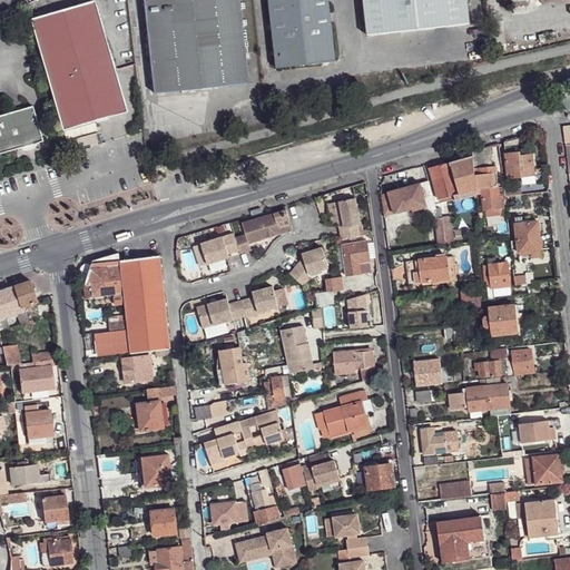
[(94,0),(30,19),(62,129),(127,111),(94,0)]
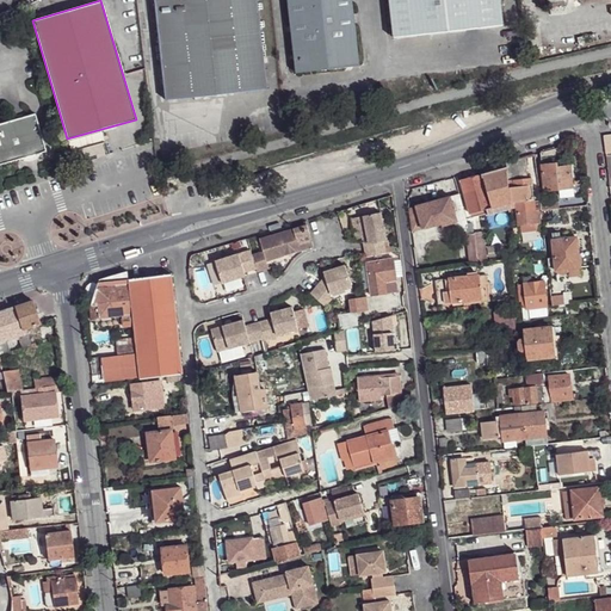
[(154,0),(165,100),(266,88),(255,0),(154,0)]
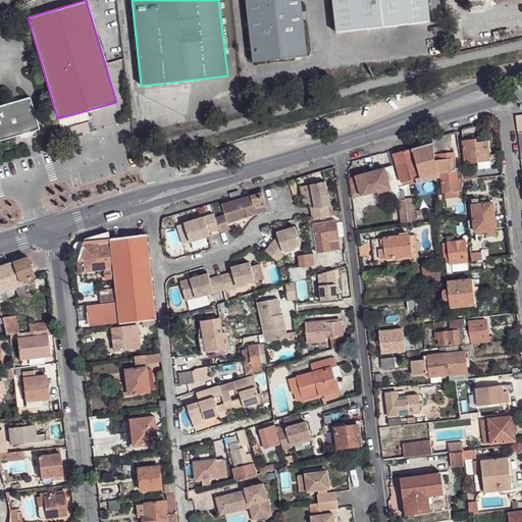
[(245,0),(252,61),(306,55),(300,0),(245,0)]
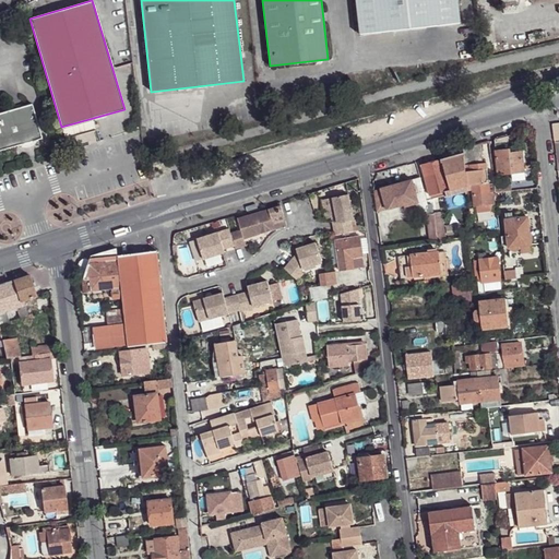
[(355,0),(359,34),(459,23),(455,0),(355,0)]
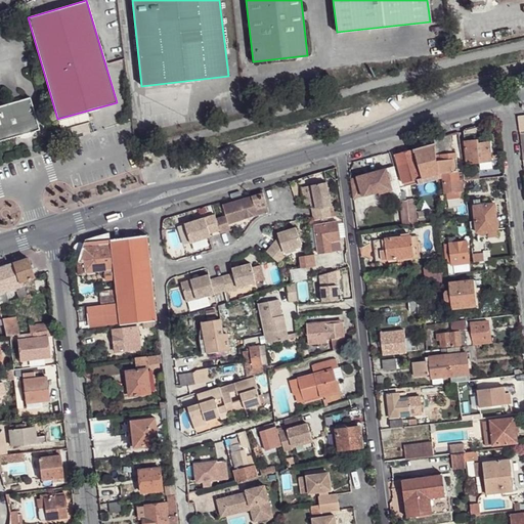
[(0,105),(0,140),(39,129),(30,97),(22,99),(23,104),(15,106),(14,101),(0,105)]
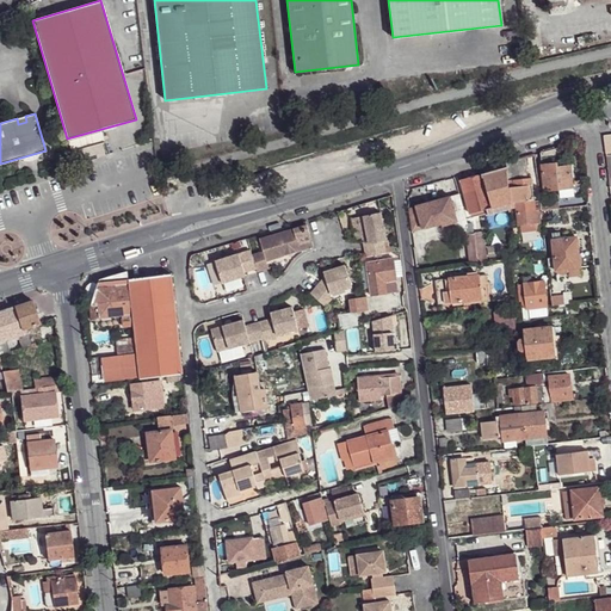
[(559,147),(541,152),(542,160),(543,173),(545,190),(573,187),(571,166),(559,167),(559,162),(560,162),(559,147)]
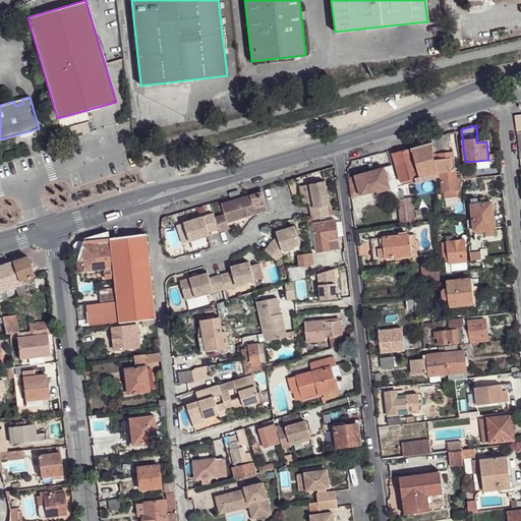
[(449,133),(432,138),(432,143),(436,174),(441,174),(443,192),(445,191),(445,197),(458,195),(459,189),(460,189),(459,179),(456,179),(456,176),(454,149),(450,150),(449,133)]
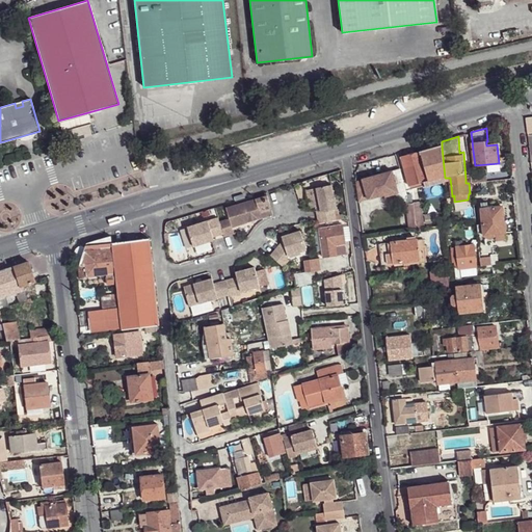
[(442,147),(401,157),(409,185),(423,181),(425,186),(446,180),(445,178),(442,147)]
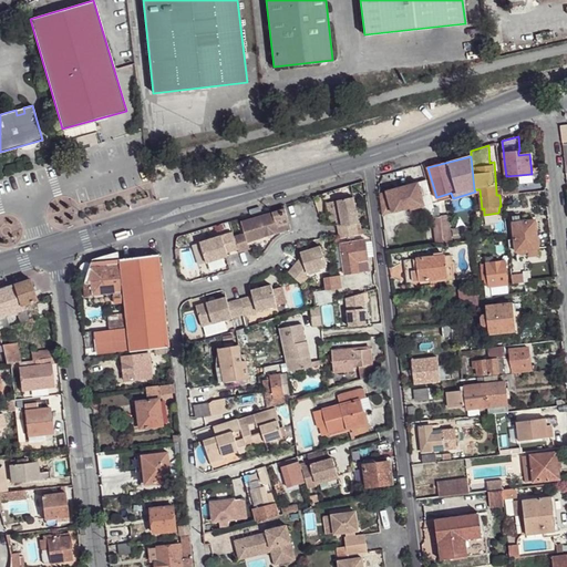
[(426,179),(391,191),(393,200),(385,203),(389,214),(411,208),(411,209),(421,206),(422,209),(429,215),(432,214),(435,213),(434,207),(426,179)]
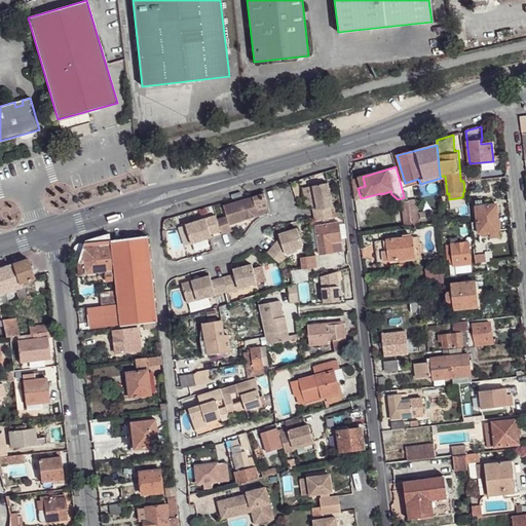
[(470,167),(464,167),(465,182),(481,180),(479,168),(470,170),(470,167)]
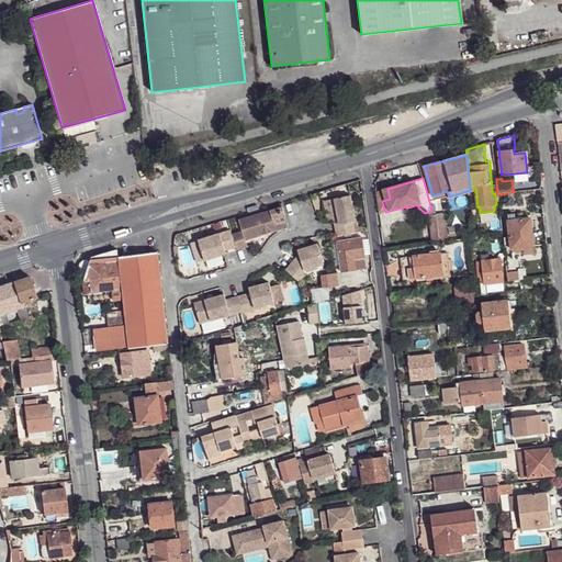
[(336,225),(337,236),(344,235),(351,233),(356,233),(353,222),(356,222),(351,195),(336,199),(340,224),(336,225)]
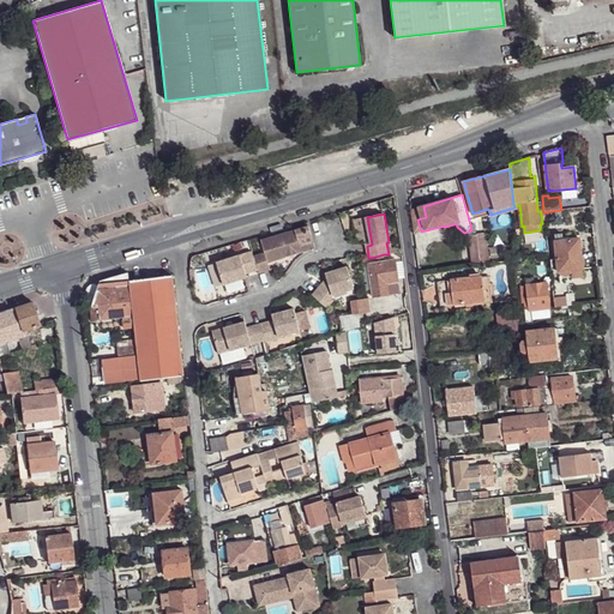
[(475,223),(470,224),(471,230),(468,232),(473,265),(482,264),(477,234),(476,234),(475,223)]
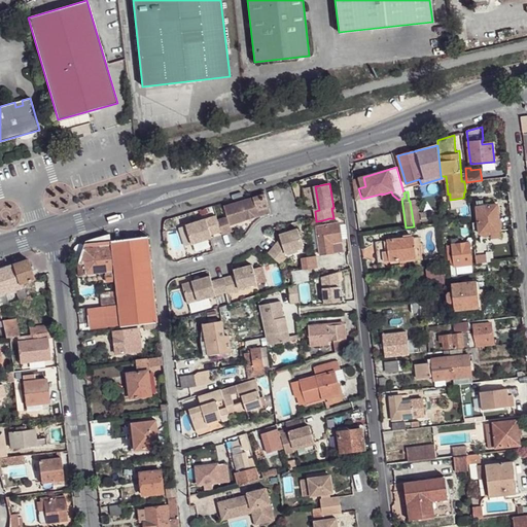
[(270,212),(264,194),(223,207),(226,217),(216,220),(220,232),(221,235),(231,232),(229,225),(270,212)]
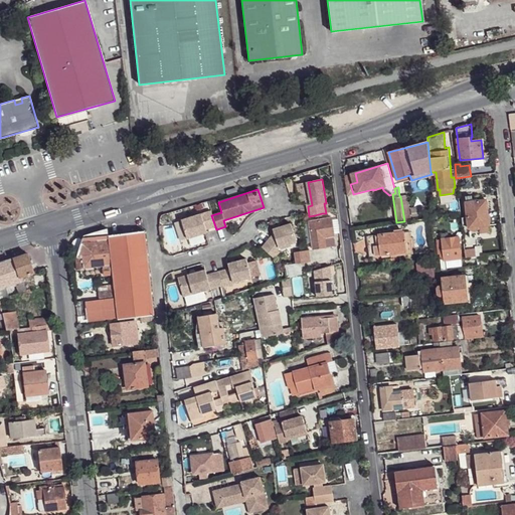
[(407,195),(400,196),(404,221),(410,220),(407,195)]
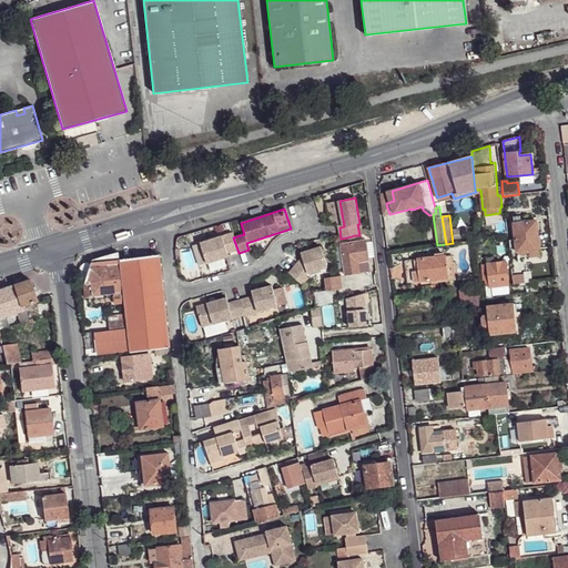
[(523,222),(514,222),(516,240),(517,249),(517,251),(528,250),(529,256),(539,255),(536,220),(523,222)]
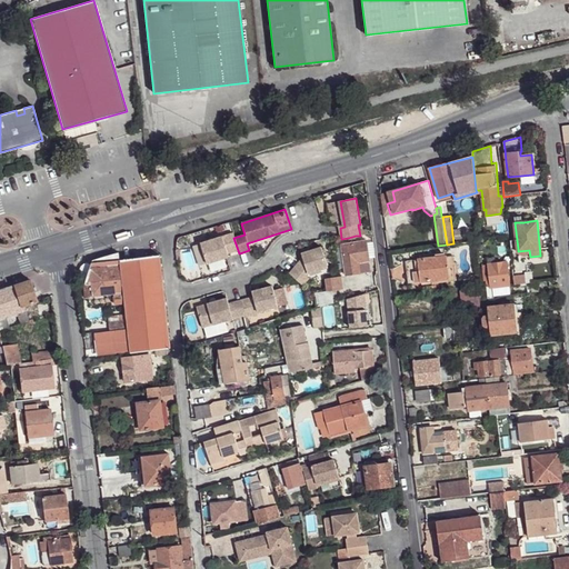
[(238,250),(232,233),(200,243),(206,263),(228,257),(227,253),(238,250)]
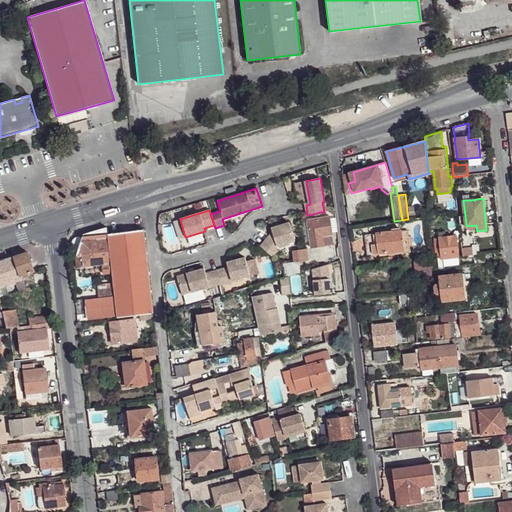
[(330,217),(307,220),(311,248),(333,245),(331,234),(332,234),(332,232),(330,218),(330,217)]
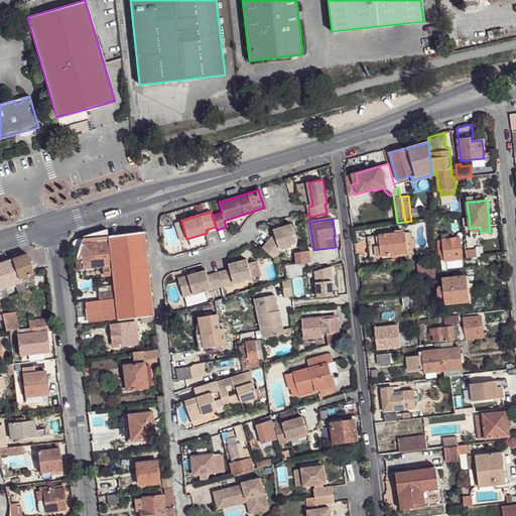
[(274,234),(262,248),(273,259),(279,253),(277,250),(278,249),(296,243),(291,225),(273,230),(274,234)]
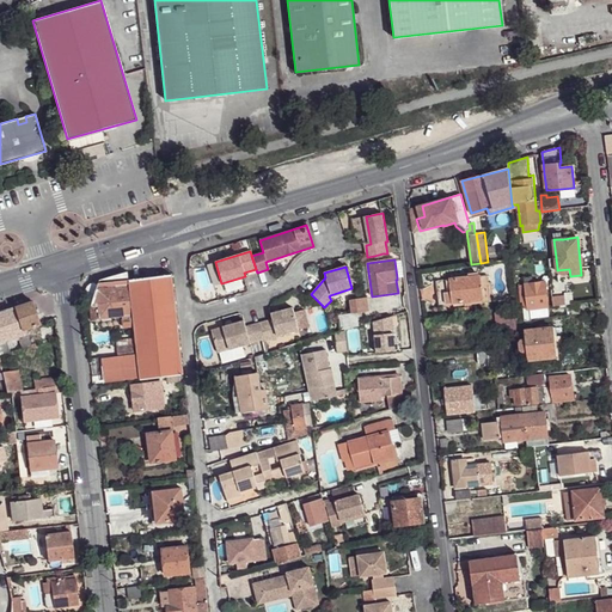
[(101,280),(99,282),(92,305),(90,305),(92,319),(123,316),(124,328),(134,326),(128,271),(101,280)]
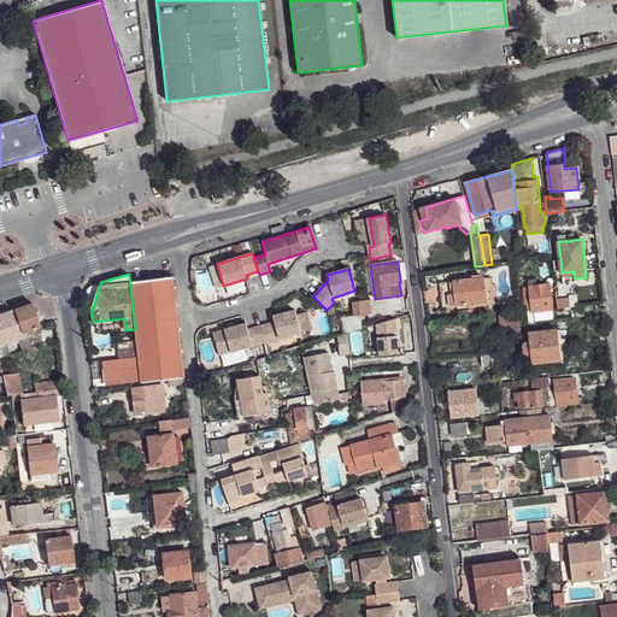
[(131,282),(136,329),(140,357),(142,382),(184,377),(174,277),(131,282)]
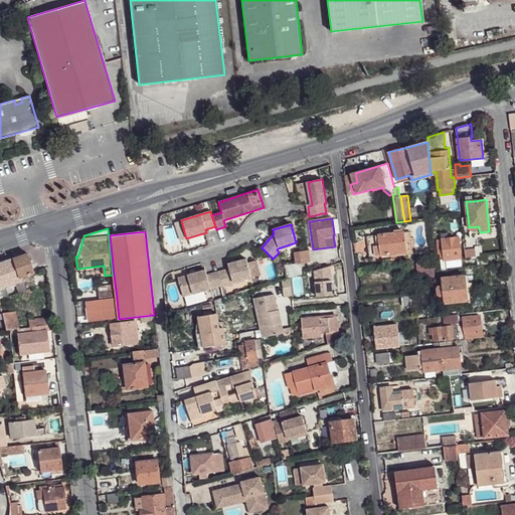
[(404,231),(373,235),(375,246),(380,246),(381,254),(390,253),(406,251),(413,250),(410,231),(404,232),(404,231)]
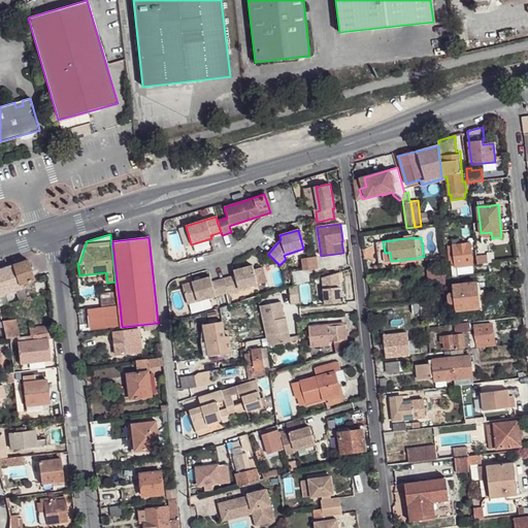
[(383,241),(376,242),(380,263),(391,261),(390,253),(385,253),(383,241)]
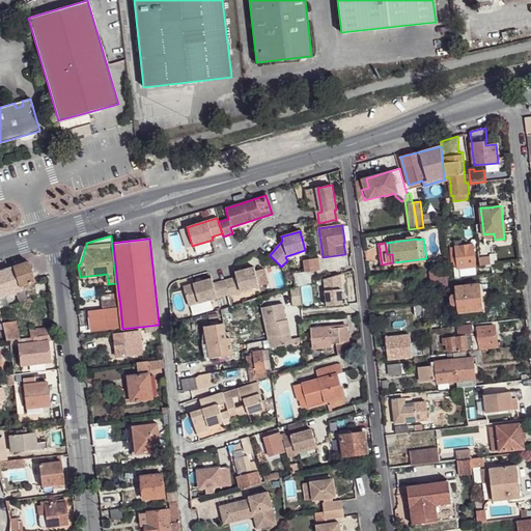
[(473,244),(451,247),(453,266),(455,278),(462,278),(459,268),(475,264),(473,244)]
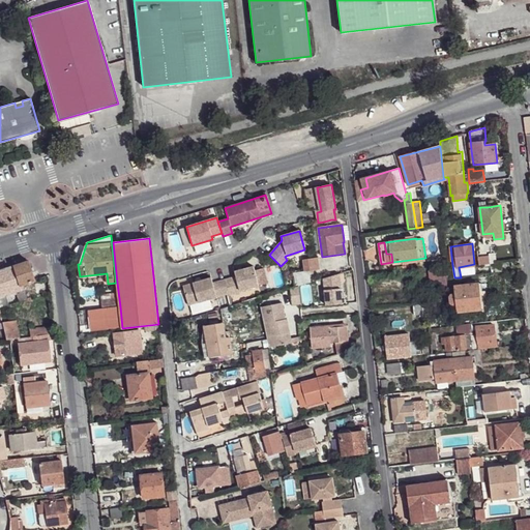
[(318,257),(302,260),(304,271),(320,268),(318,257)]
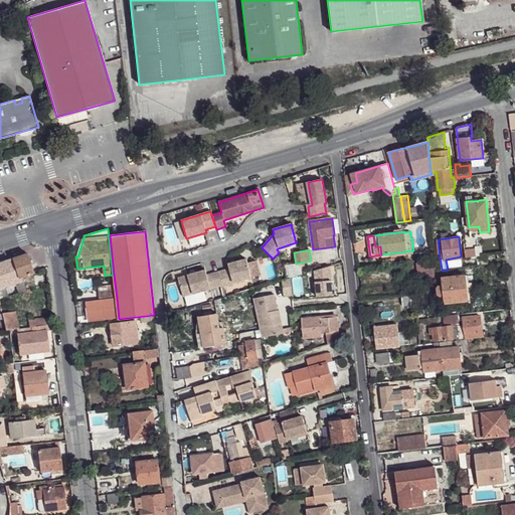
[(426,252),(419,253),(420,260),(435,258),(434,249),(426,250),(426,252)]
